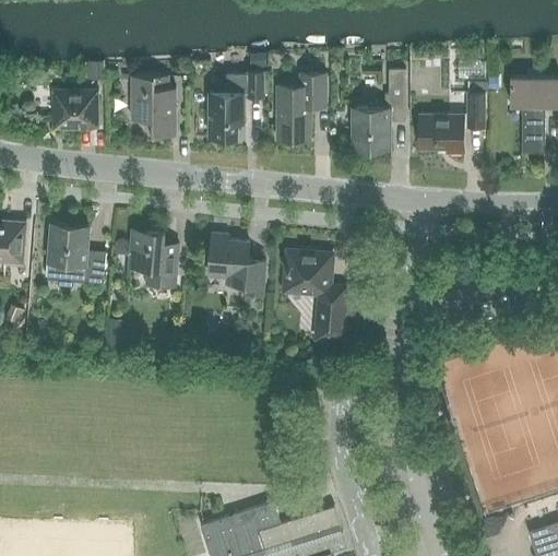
[(388,109),(353,109),(353,150),(390,150),(390,122),(405,122),(405,70),(388,70),(388,109)]
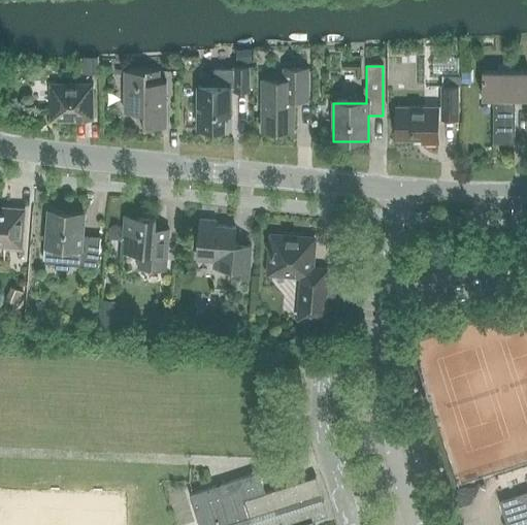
[(249,69),(233,69),(233,71),(213,71),(213,88),(197,89),(197,130),(225,131),(225,117),(230,117),(230,94),(249,94),(249,69)]
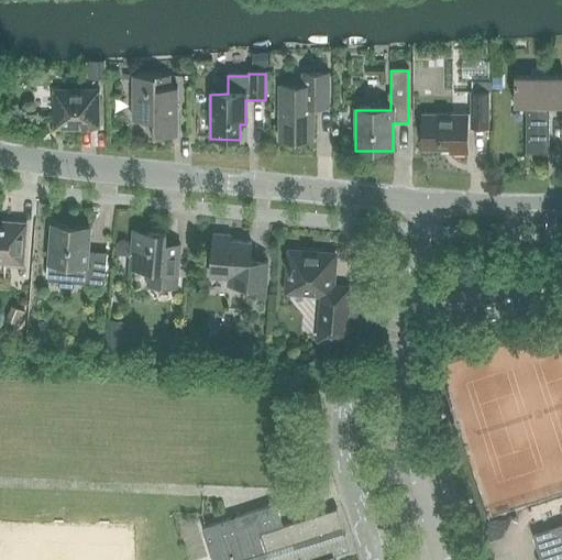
[(278,88),(278,141),(312,142),(312,108),(328,108),(328,75),(302,75),(301,88),(278,88)]
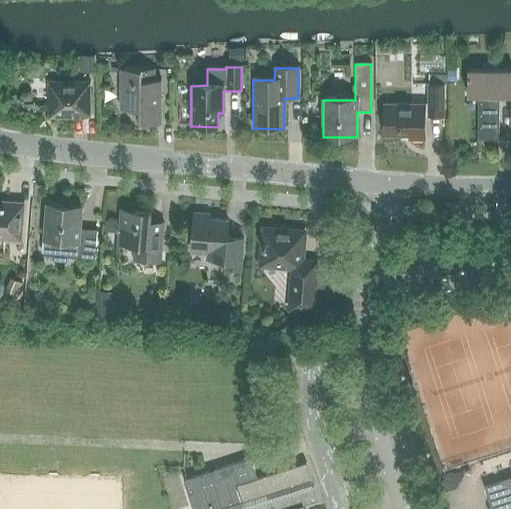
[(121,70),(120,111),(140,111),(140,125),(160,125),(161,81),(153,81),(153,70),(121,70)]
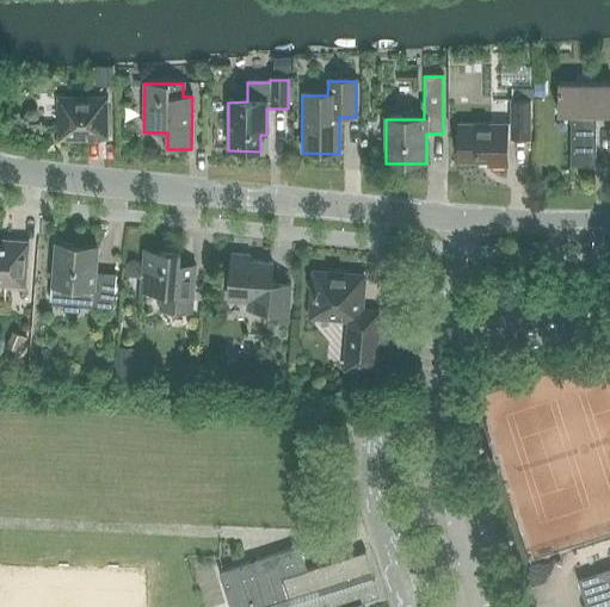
[(571,167),(596,167),(596,115),(609,115),(609,85),(558,85),(558,115),(571,115),(571,167)]
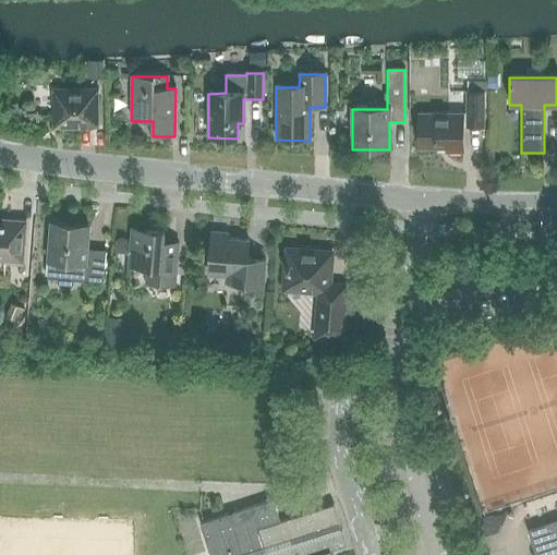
[(96,93),(55,93),(55,129),(96,129),(96,93)]
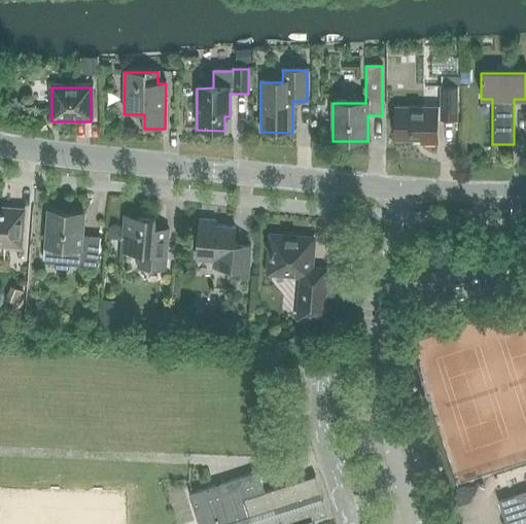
[(436,145),(436,120),(456,120),(456,88),(441,88),(441,109),(395,109),(395,141),(421,142),(421,145),(436,145)]
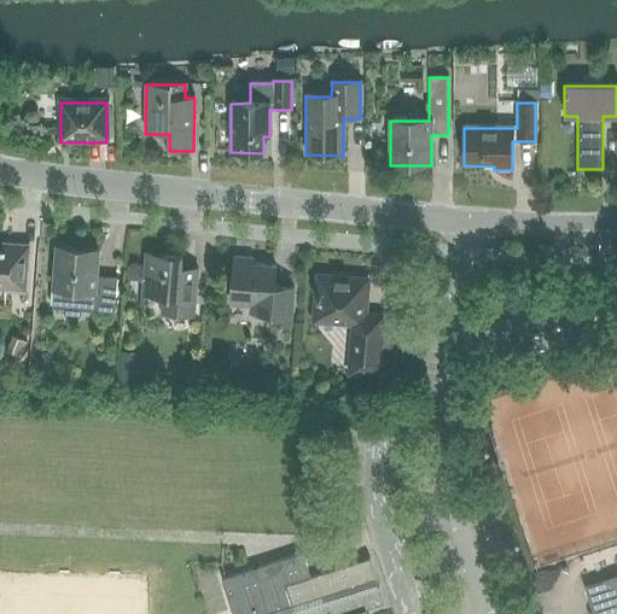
[(0,288),(6,290),(6,292),(24,293),(28,250),(0,247),(0,288)]
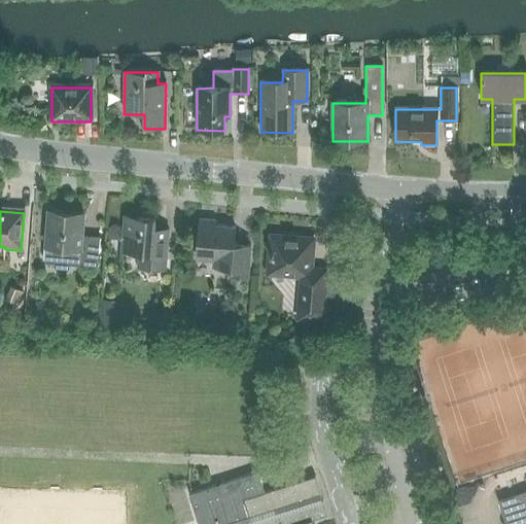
[(49,212),(46,250),(44,265),(97,269),(100,239),(81,238),(82,215),(49,212)]
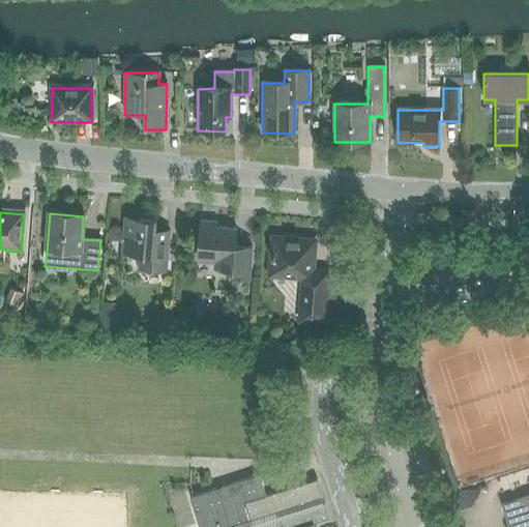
[(122,254),(140,255),(139,269),(166,271),(169,232),(155,231),(155,221),(125,218),(122,254)]
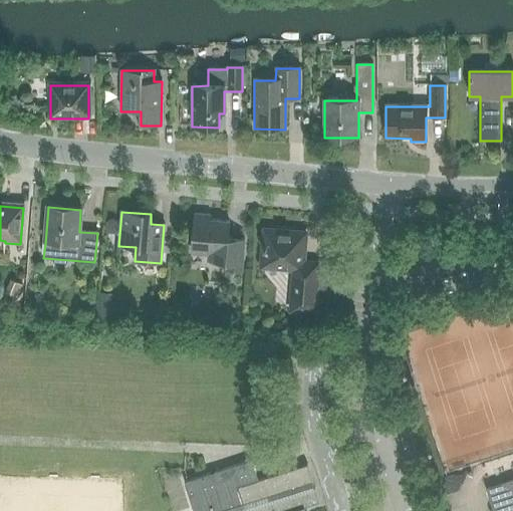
[(209,217),(194,216),(192,255),(209,256),(208,262),(225,263),(224,271),(242,272),(244,241),(227,240),(228,223),(209,222),(209,217)]
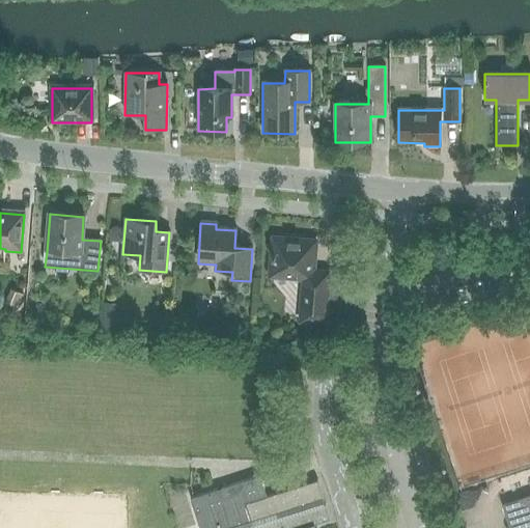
[(329,273),(312,272),(314,243),(273,240),(271,277),(303,279),(300,323),(325,325),(327,303),(339,304),(342,276),(329,275),(329,273)]
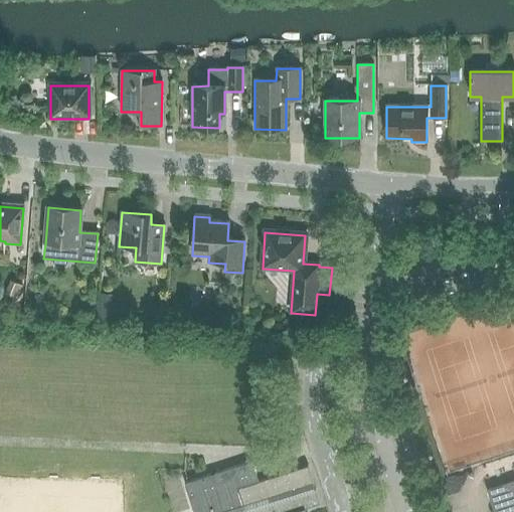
[(101,295),(100,321),(114,321),(115,296),(101,295)]
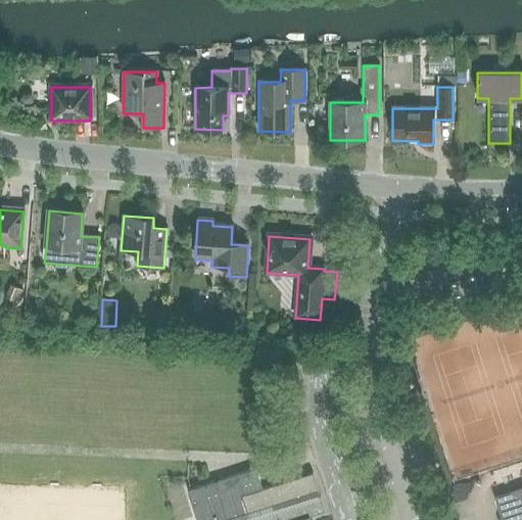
[(312,474),(263,490),(256,471),(188,492),(196,519),(311,519),(310,517),(324,513),(312,474)]
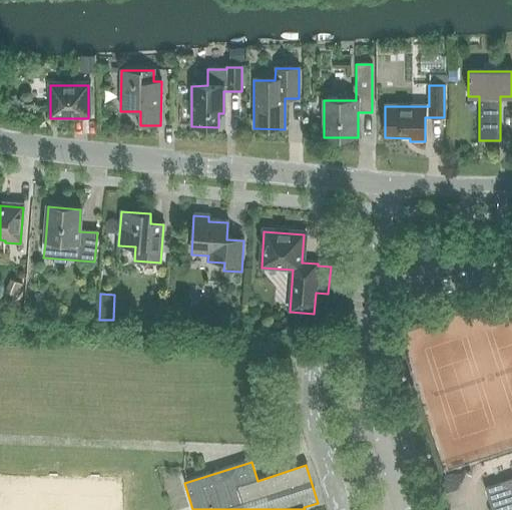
[(511,509),(511,481),(486,490),(491,509),(511,509)]
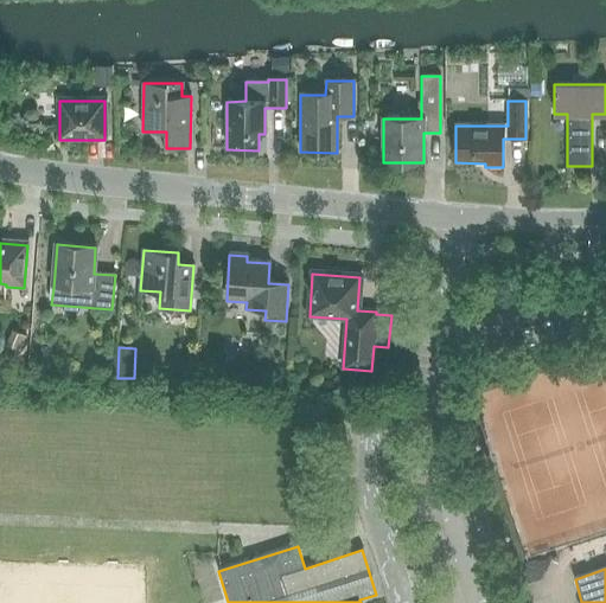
All buildings are outlined.
